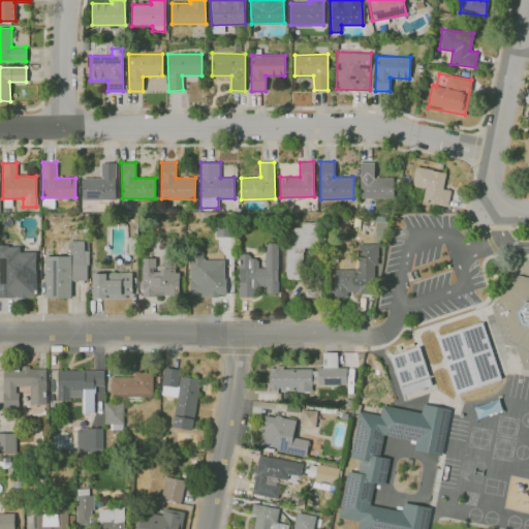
[(394,198),(394,178),(374,178),(374,162),(360,162),(360,198),(394,198)]
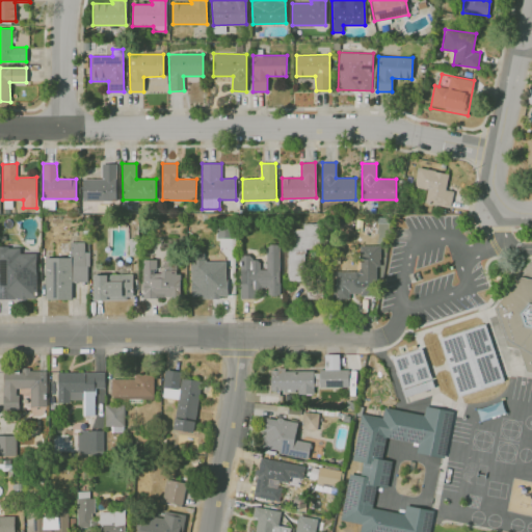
[(115,201),(116,164),(101,164),(101,179),(83,179),(82,201),(115,201)]
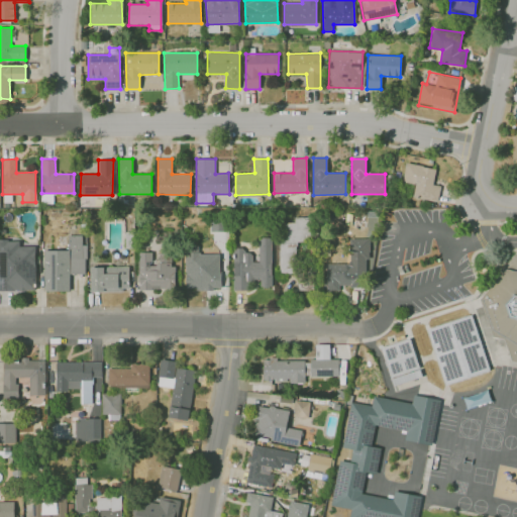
[(437,202),(440,186),(432,184),(435,169),(406,163),(402,181),(415,184),(412,197),(437,202)]
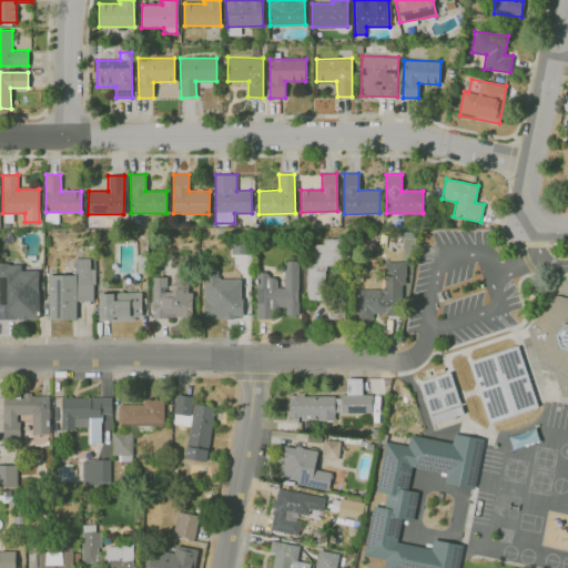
[(48,274),(48,320),(75,320),(75,301),(94,301),(94,269),(90,269),(90,259),(74,259),(74,275),(48,274)]
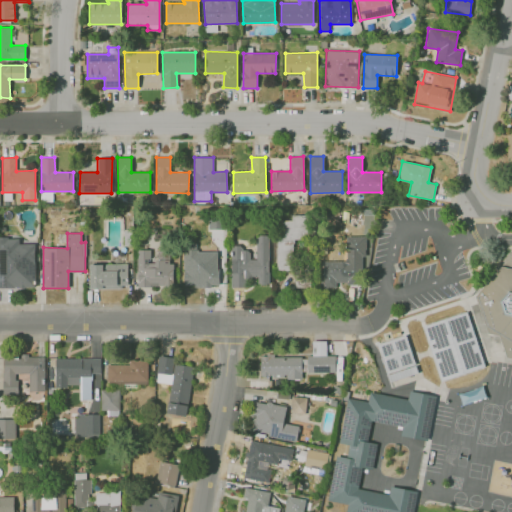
[(268,235),(256,235),(256,251),(242,251),(242,246),(230,246),(231,287),(246,287),(246,278),(257,278),(257,284),(269,284),(268,235)]
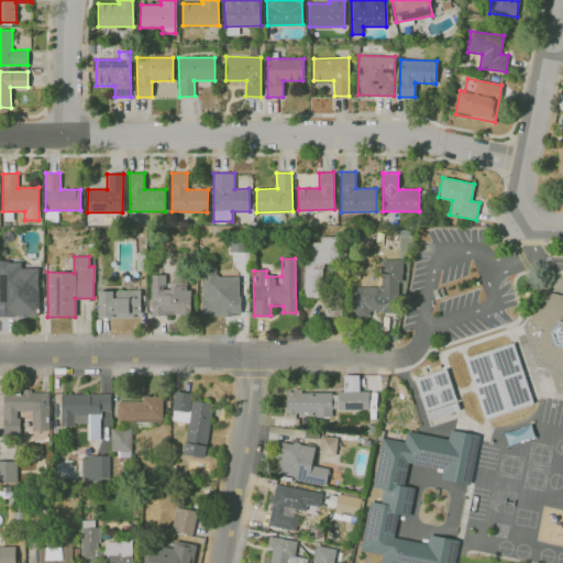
[(0,316),(39,316),(39,268),(21,268),(21,262),(0,262),(0,316)]
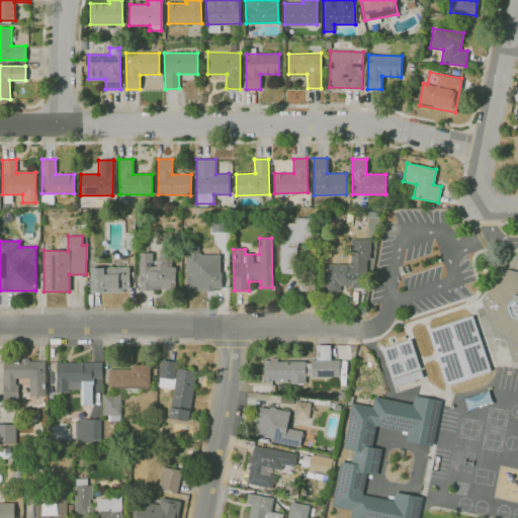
[(185,289),(221,289),(221,254),(198,255),(198,250),(185,250),(185,289)]
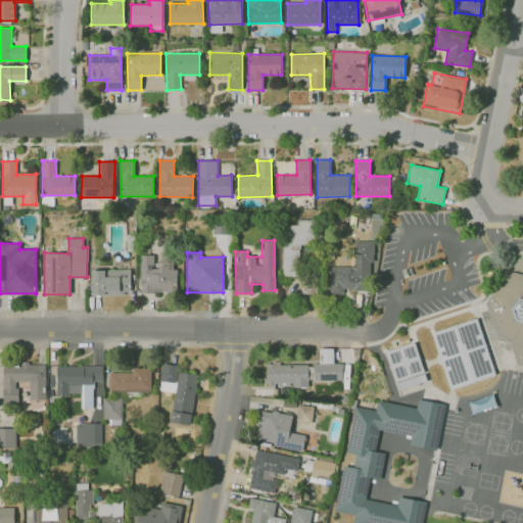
[(153,254),(140,255),(140,292),(176,292),(176,255),(159,256),(160,268),(153,268),(153,254)]
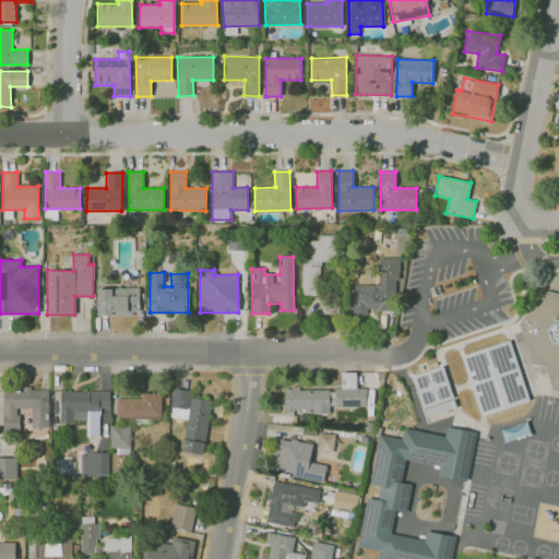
[(367,314),(367,310),(396,309),(396,284),(353,284),(353,314),(367,314)]
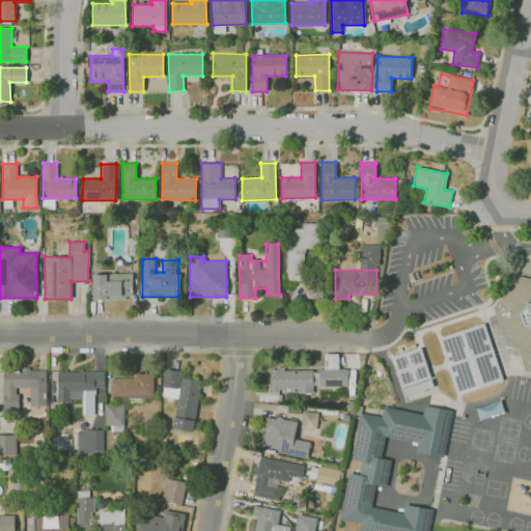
[(133,274),(93,274),(93,299),(133,299),(133,274)]
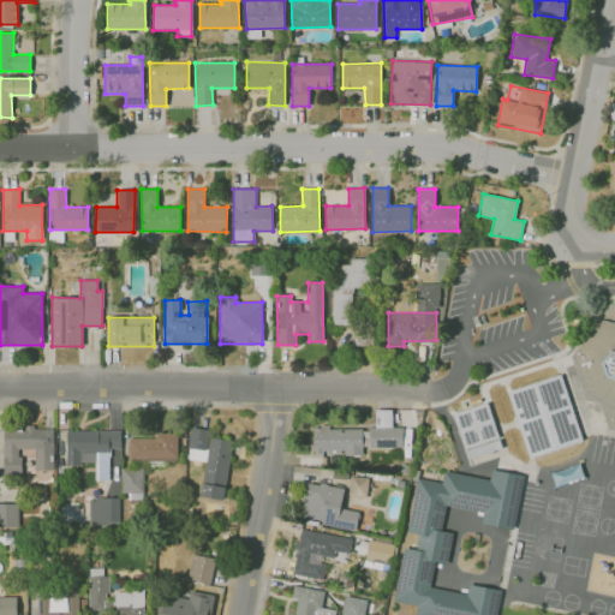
[(614,323),(603,321),(572,356),(586,401),(601,405),(609,434),(614,434),(614,323)]
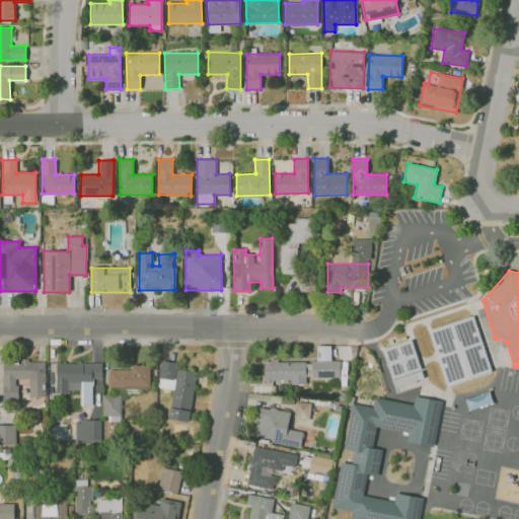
[(429,331),(475,317),(494,374),(447,388),(429,331)]
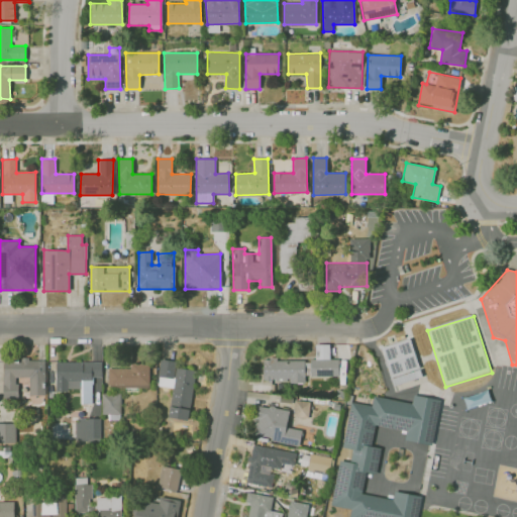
[(410,339),(382,348),(394,387),(422,378),(410,339)]
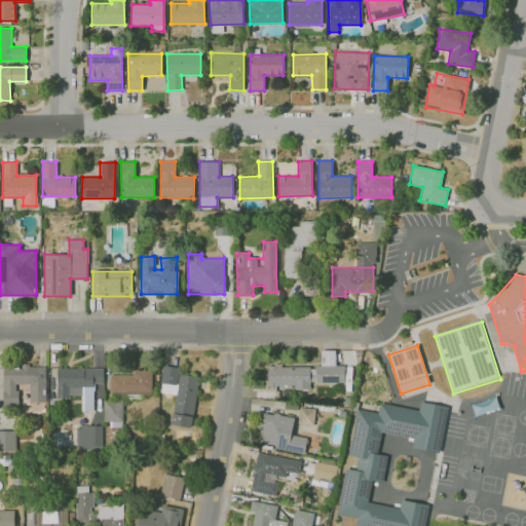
[(344,382),(344,365),(335,365),(335,350),(321,350),(321,366),(267,366),(267,388),(310,388),(310,382),(344,382)]
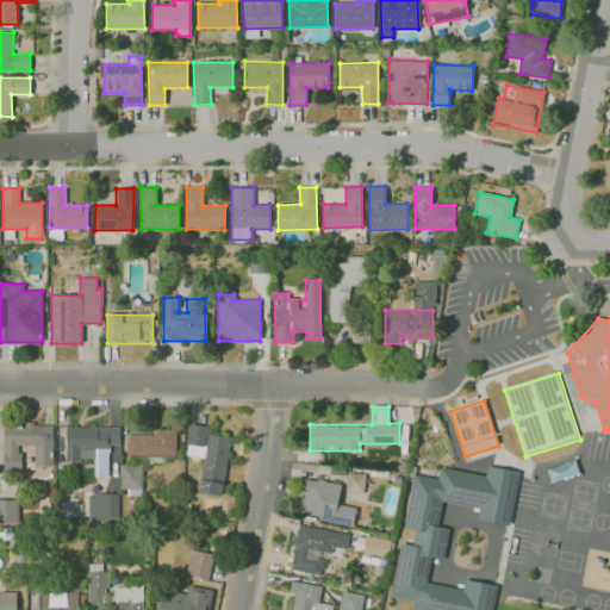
[(222,496),(231,437),(206,433),(207,427),(190,423),(185,455),(204,458),(198,492),(222,496)]
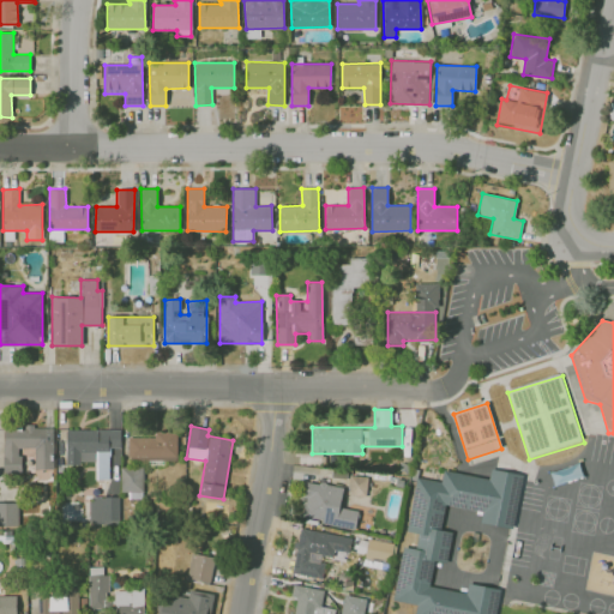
[(54,469),(53,427),(2,428),(4,474),(20,473),(20,449),(35,447),(35,469),(54,469)]
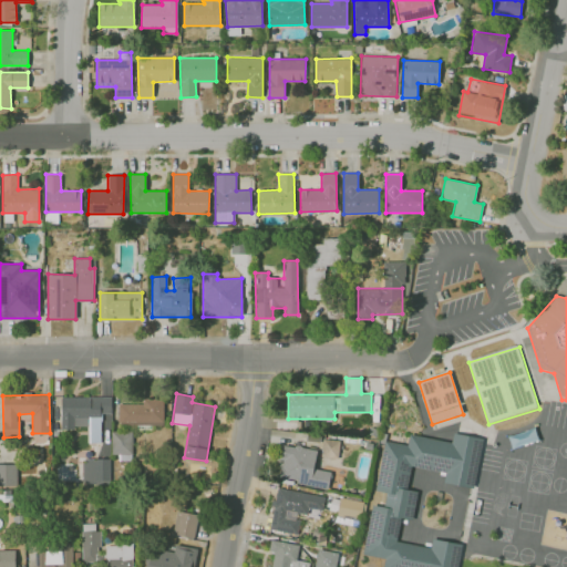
[(101,443),(101,413),(111,413),(111,397),(61,397),(61,430),(74,430),(74,418),(90,418),(90,443),(101,443)]
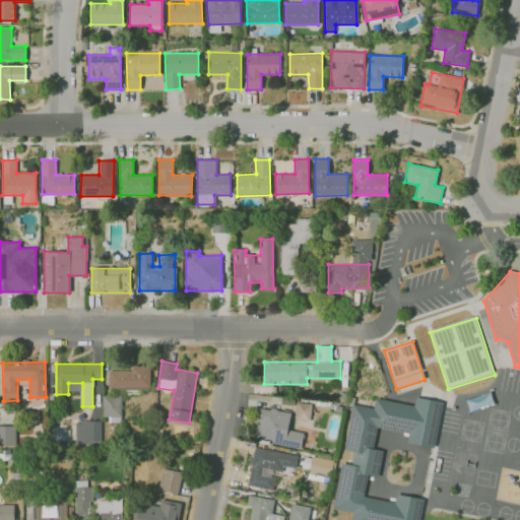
[(150,389),(149,366),(131,366),(131,370),(108,371),(108,389),(150,389)]
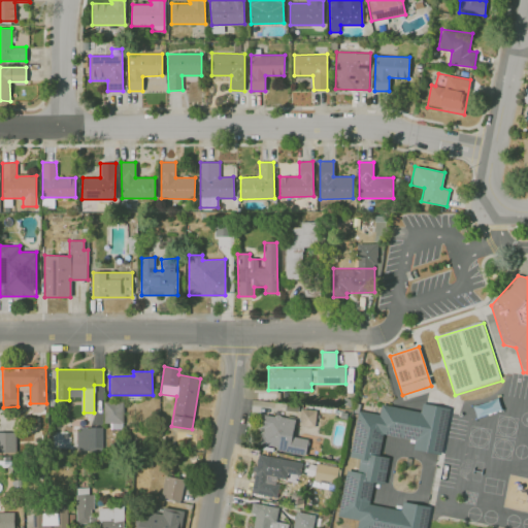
[(123,401),(104,401),(103,426),(123,427),(123,401)]
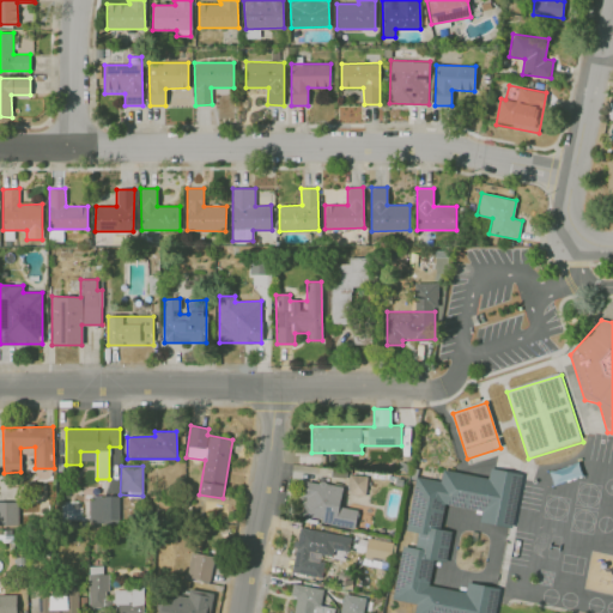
[(553,484),(574,478),(570,466),(550,471),(553,484)]
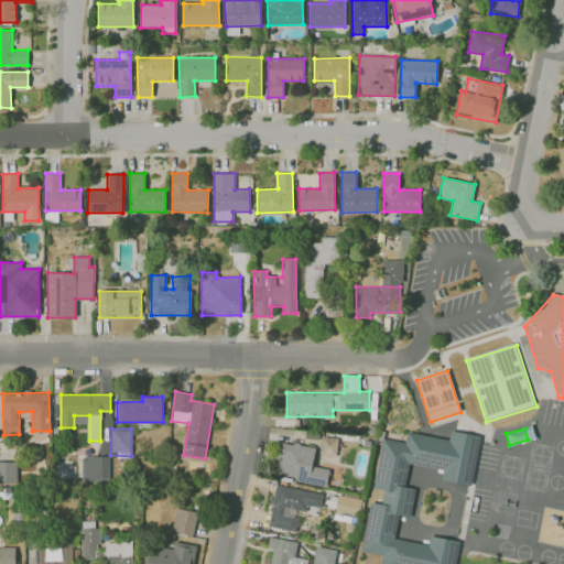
[(483,437),(452,431),(451,441),(409,433),(408,443),(384,440),(375,490),(383,492),(382,503),(371,501),(361,552),(384,556),(382,563),(456,563),(462,541),(431,534),(429,545),(397,539),(401,517),(413,519),(419,489),(409,487),(412,466),(442,473),(440,481),(473,488),(483,437)]
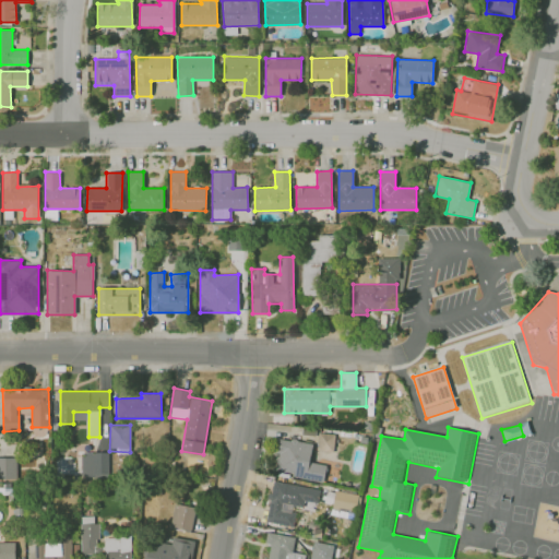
[(334,433),(318,433),(317,451),(333,451),(334,433)]
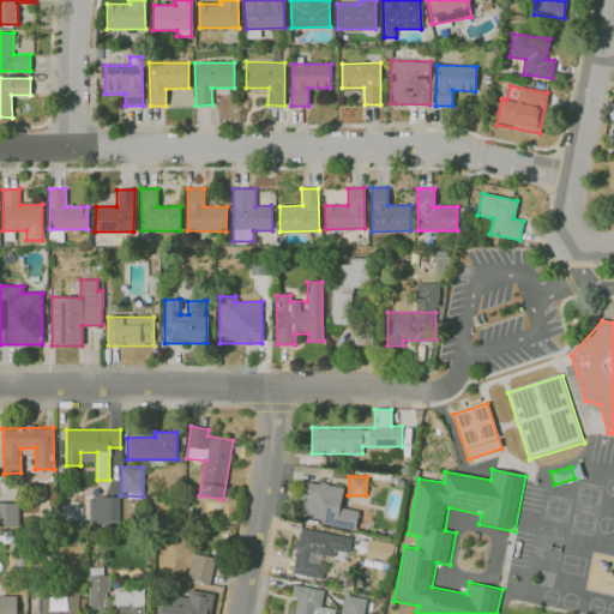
[(343,487),(306,481),(301,519),(355,528),(357,510),(339,507),(343,487)]
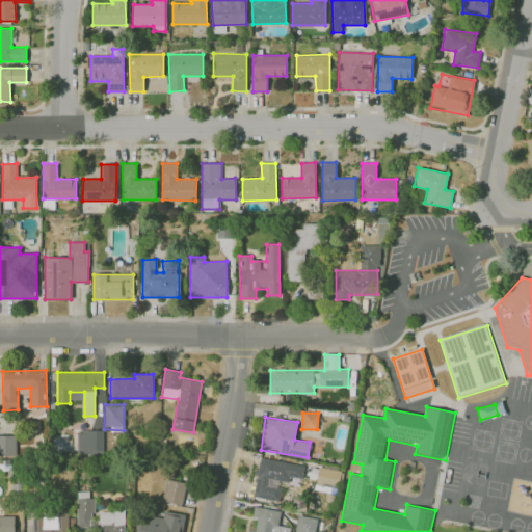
[(103,430),(73,431),(74,454),(103,453),(103,430)]
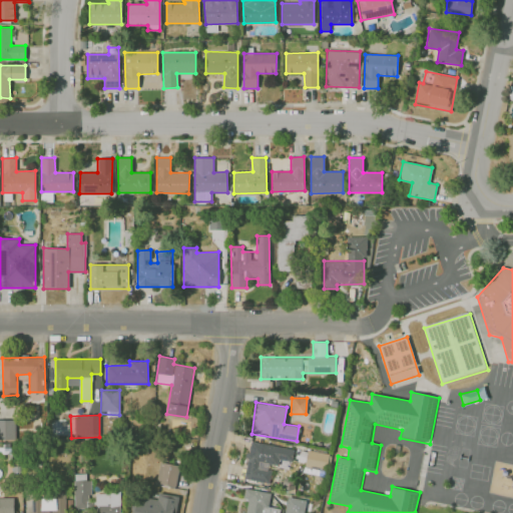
[(16,420),(0,419),(0,439),(15,439),(16,420)]
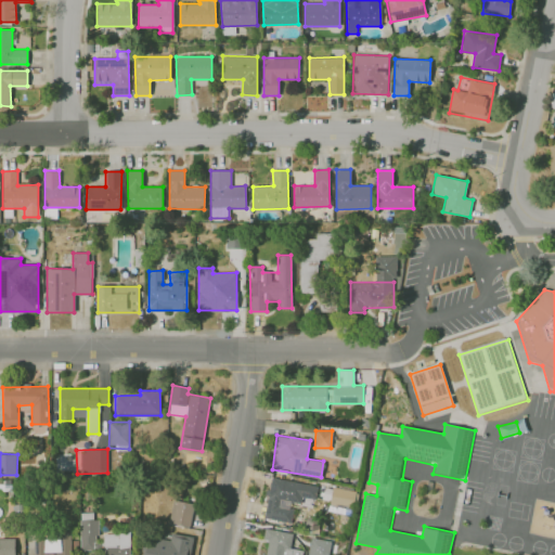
[(265,518),(291,523),(294,503),(300,504),(301,497),(315,499),(318,486),(271,478),(265,518)]
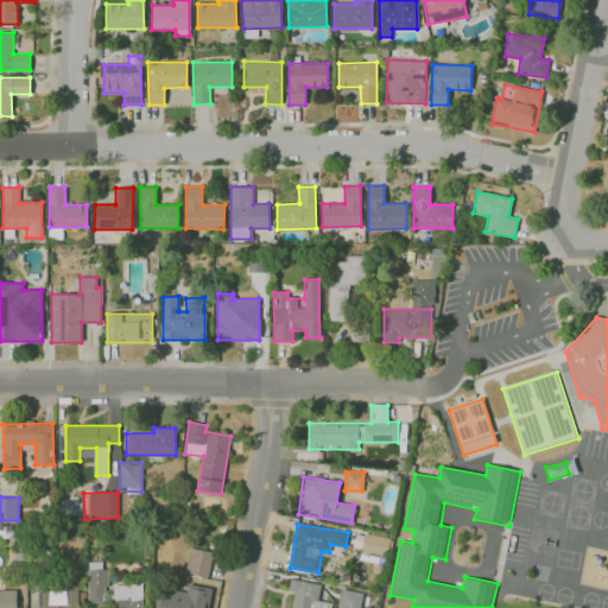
[(390,538),(365,533),(361,551),(386,556),(390,538)]
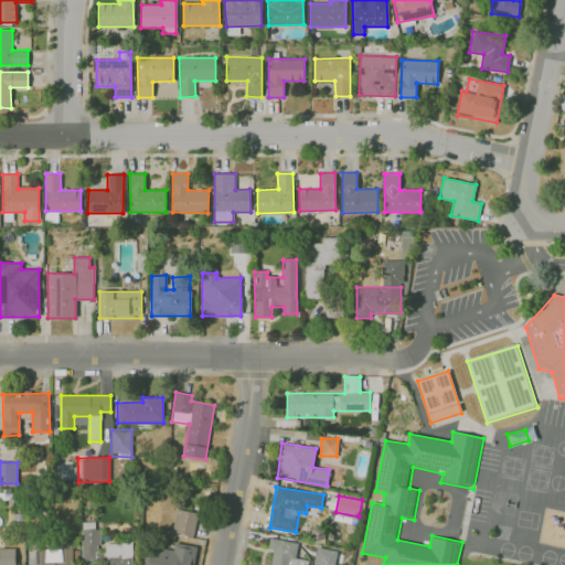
[(198,513),(177,509),(172,534),(193,537),(198,513)]
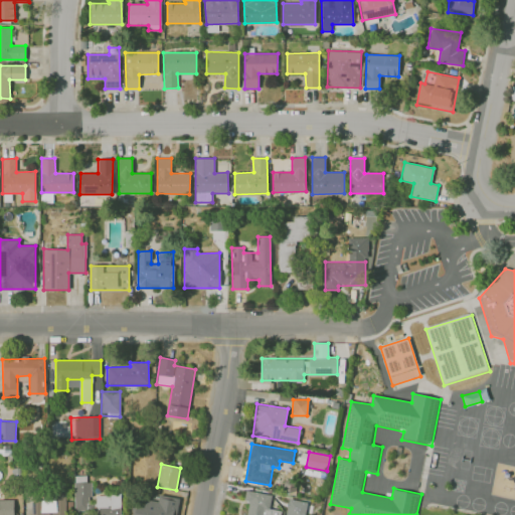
[(90,482),(73,483),(75,510),(91,509),(90,482)]
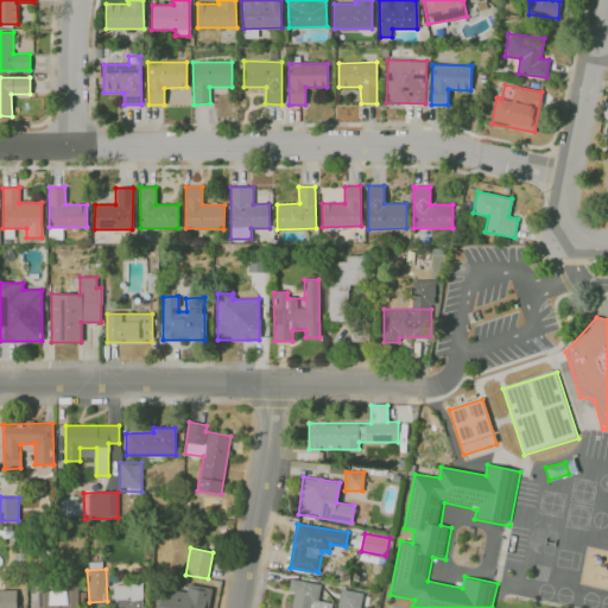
[(321,584),(290,578),(287,591),(295,593),(292,607),(330,607),(331,602),(318,600),(321,584)]
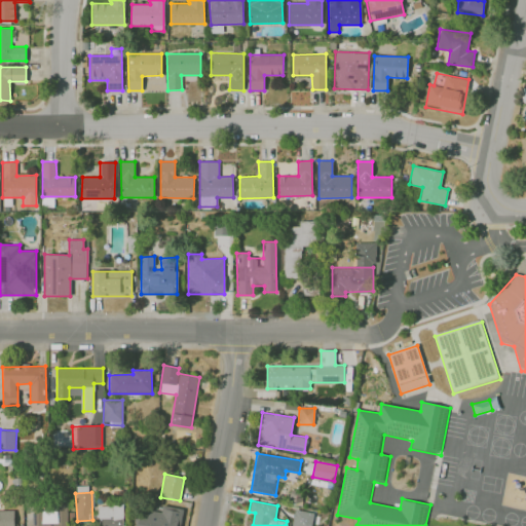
[(123,525),(123,504),(98,505),(98,525),(123,525)]
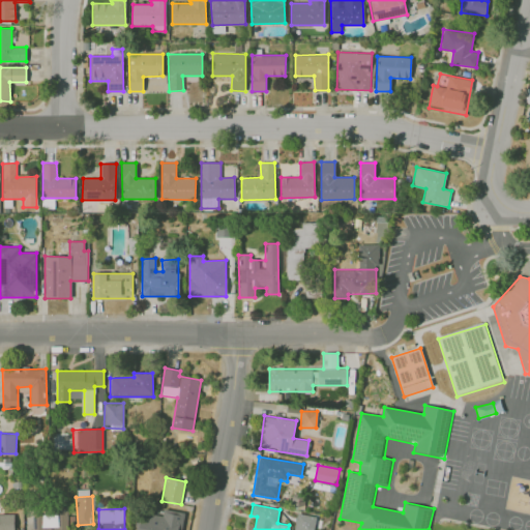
[(67,529),(67,511),(28,513),(28,529),(33,529),(32,529),(67,529)]
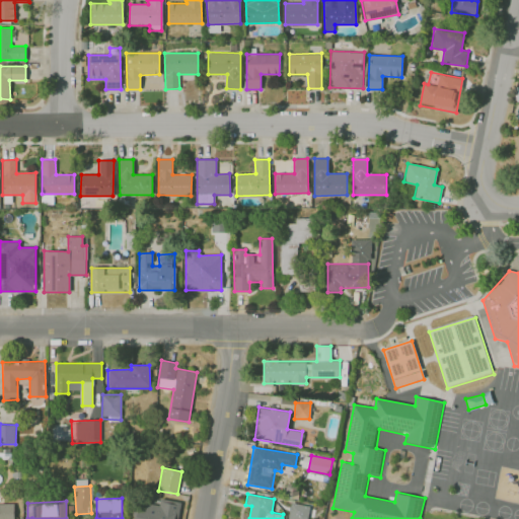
[(288,518),(307,518),(309,505),(290,503),(288,518)]
